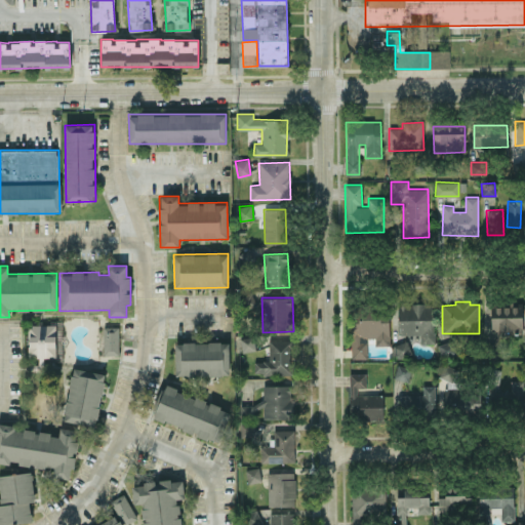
[(398,304),(398,334),(419,334),(419,344),(433,342),(433,304),(398,304)]
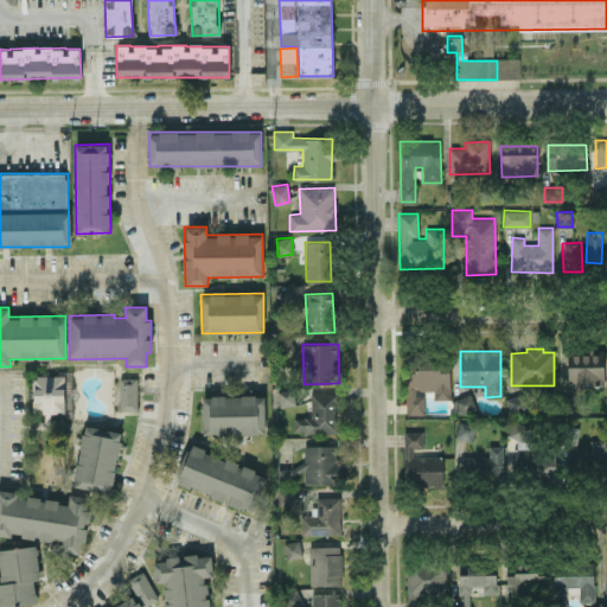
[(605,384),(604,351),(567,351),(568,385),(605,384)]
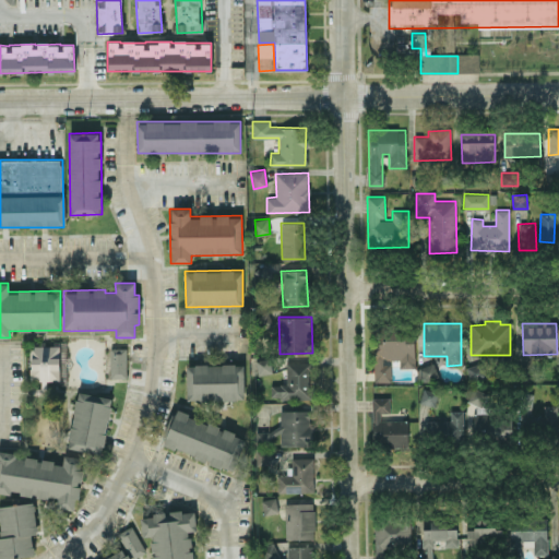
[(415,367),(414,330),(375,331),(376,381),(391,381),(391,360),(399,359),(399,368),(415,367)]
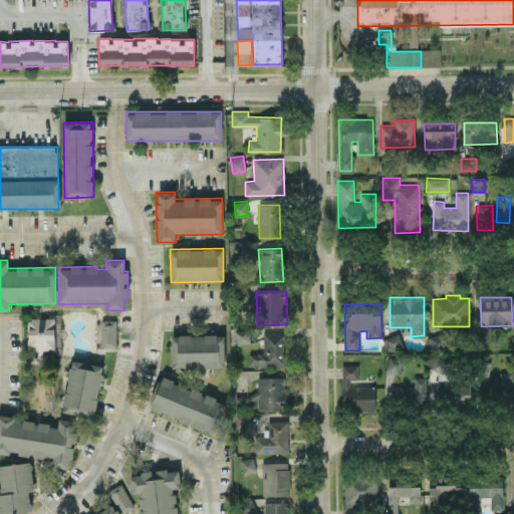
[(55,349),(54,317),(27,318),(27,350),(55,349)]
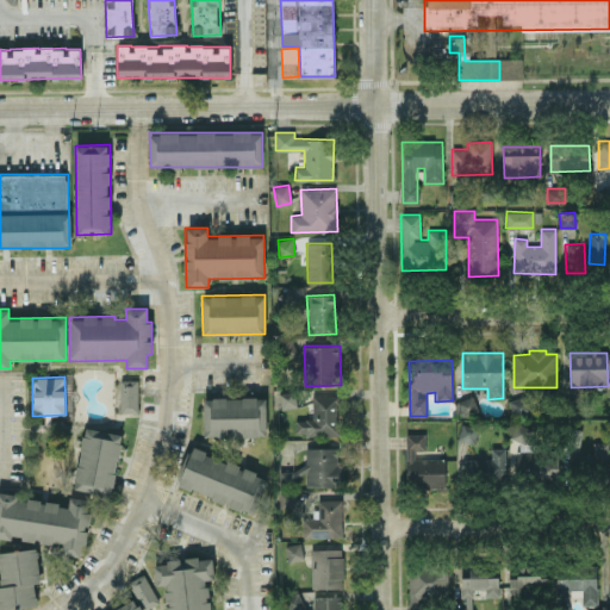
[(137,412),(138,379),(120,379),(119,412),(137,412)]
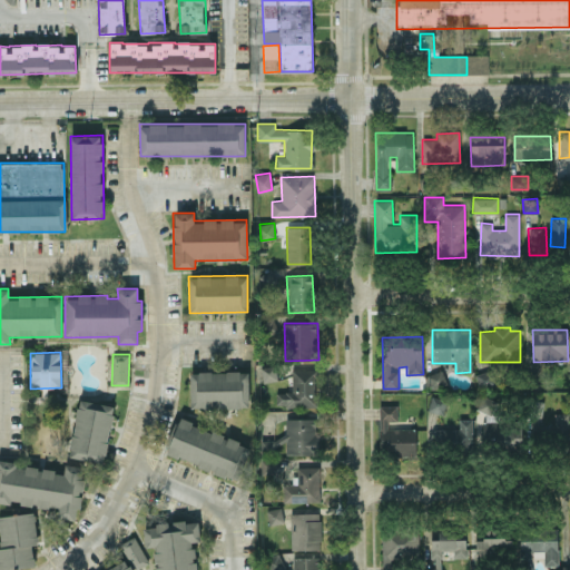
[(275,364),(261,366),(262,382),(277,380),(275,364)]
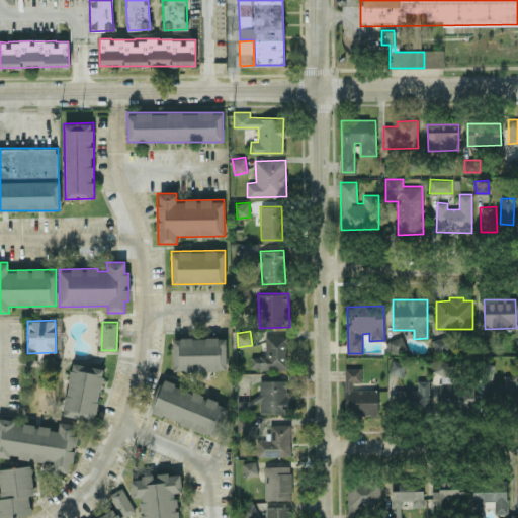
[(287,369),(287,335),(265,335),(265,356),(251,356),(251,369),(287,369)]
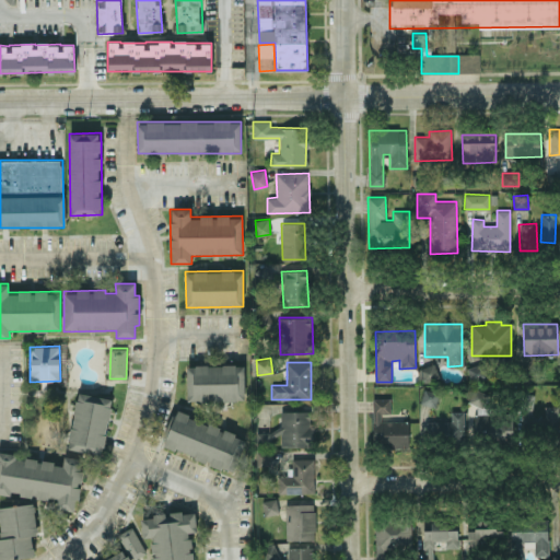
[(471,383),(487,377),(482,362),(467,368),(471,383)]
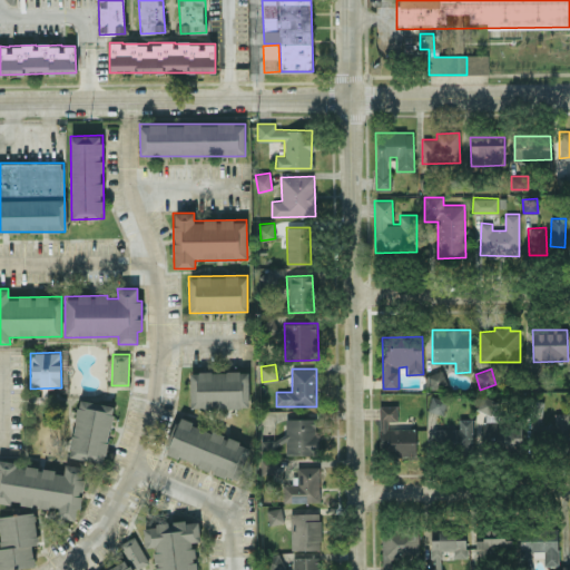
[(446,384),(443,370),(428,374),(431,389),(446,384)]
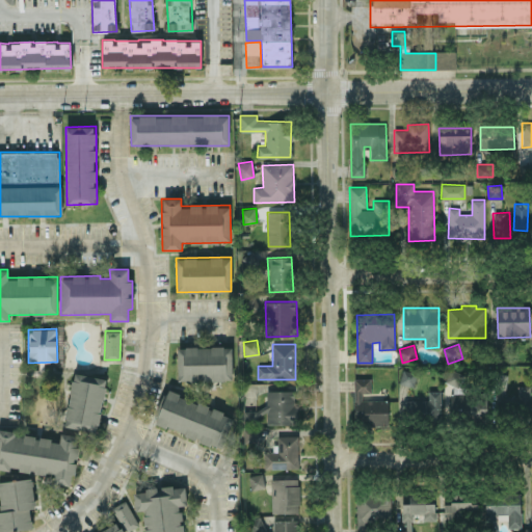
[(178,380),(232,380),(232,346),(177,347),(178,380)]
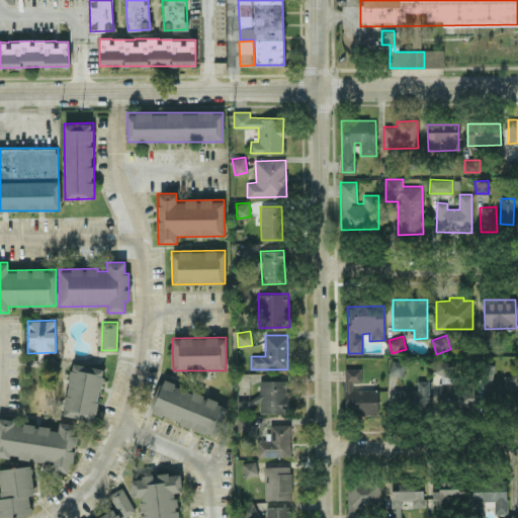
[(446,376),(433,370),(439,358),(452,364),(446,376)]
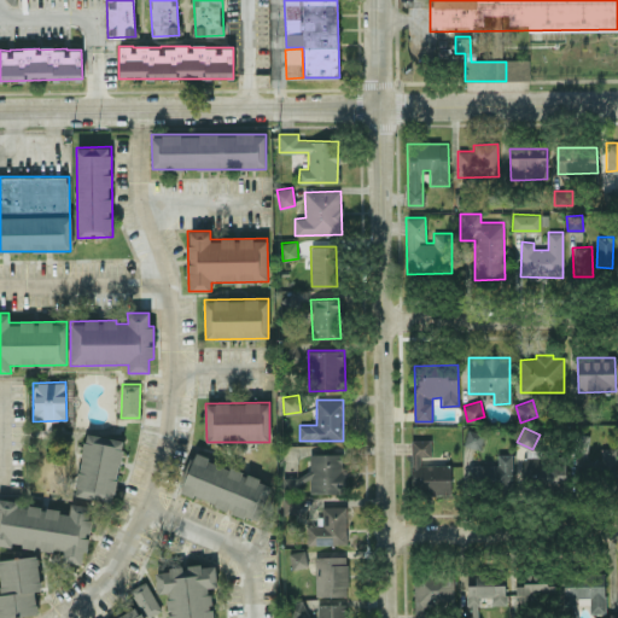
[(468,429),(484,432),(479,449),(464,444),(468,429)]
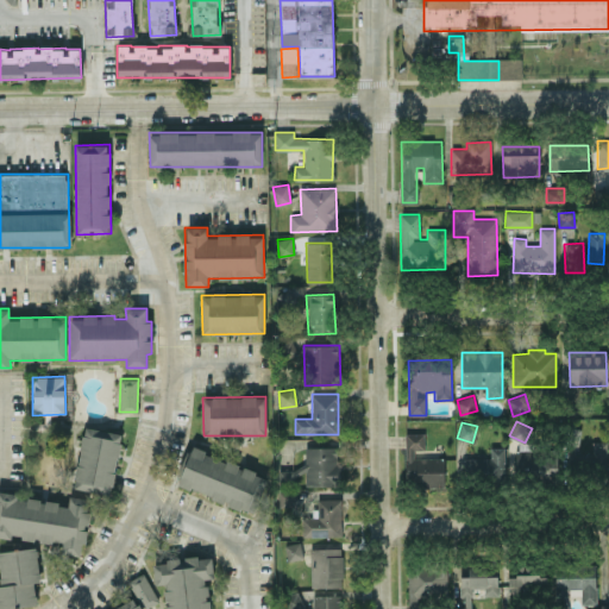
[(111,495),(121,433),(83,426),(73,488),(111,495)]
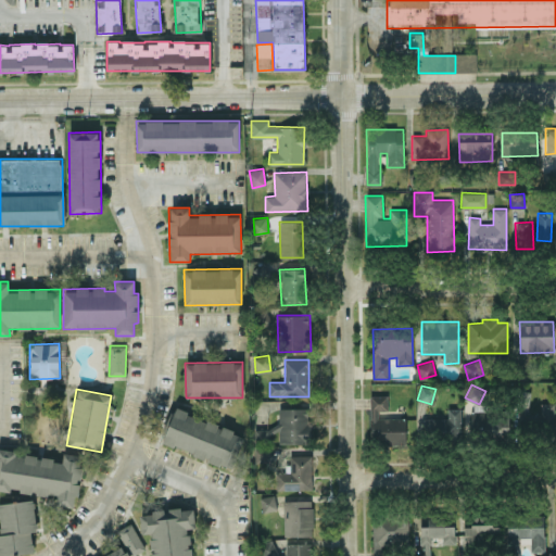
[(387,395),(369,395),(371,443),(405,442),(405,417),(378,418),(378,411),(388,411),(387,395)]
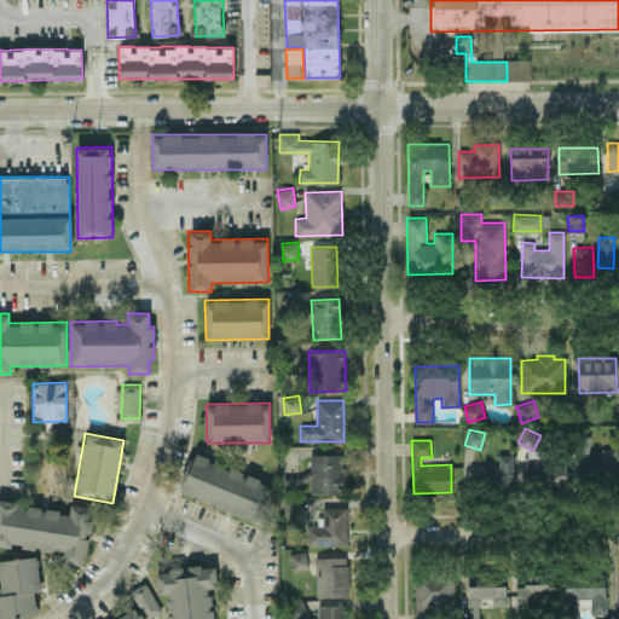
[(617,449),(602,449),(602,457),(589,457),(589,447),(579,447),(579,479),(617,479),(617,449)]
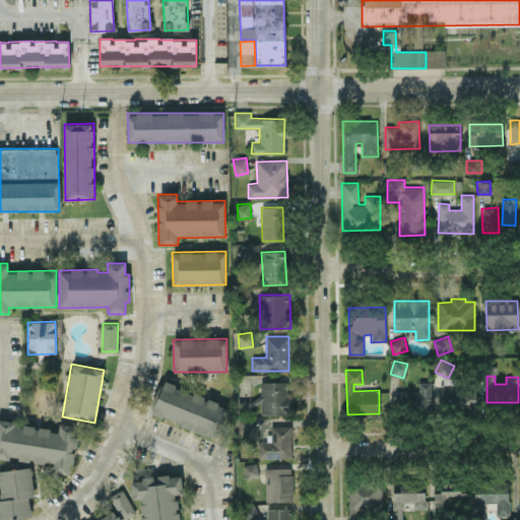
[(260,382),(261,399),(238,400),(238,414),(252,414),(252,405),(260,405),(260,414),(289,414),(289,381),(260,382)]
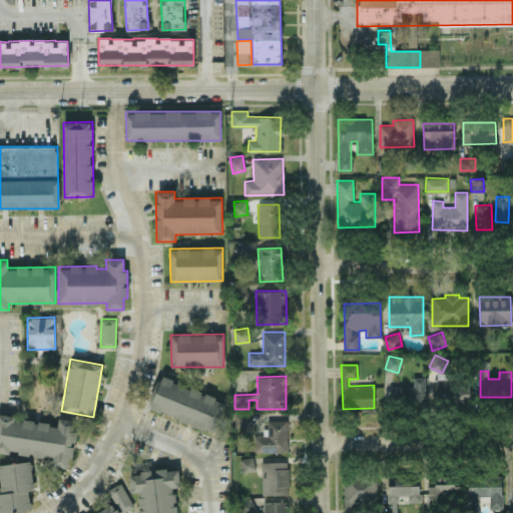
[(425,377),(413,377),(413,386),(391,386),(391,404),(425,404),(425,377)]
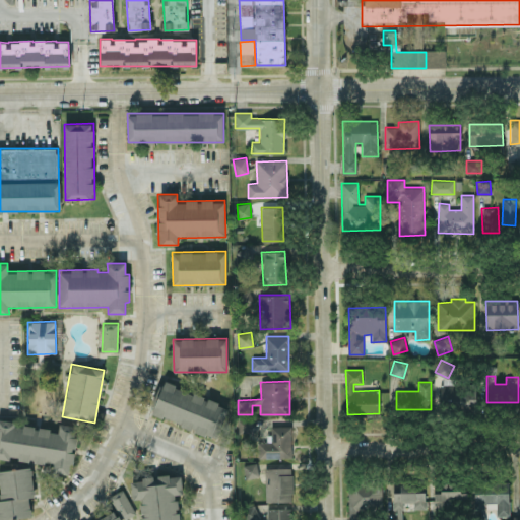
[(229,404),(160,383),(150,415),(218,437),(229,404)]
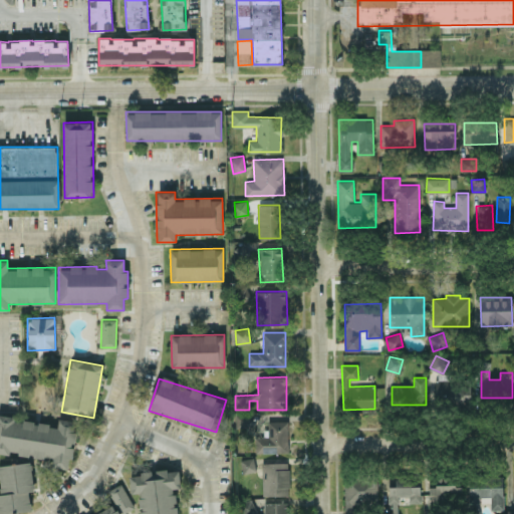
[(470,379),(435,380),(436,404),(471,403),(470,379)]
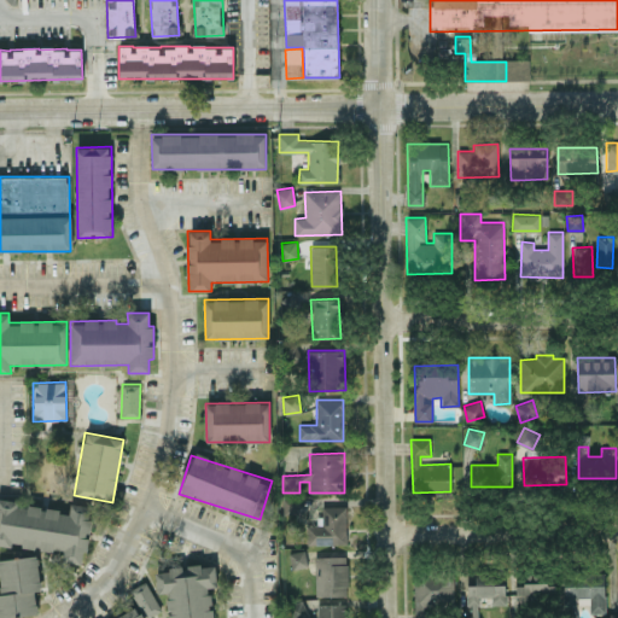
[(89,505),(70,503),(70,509),(17,506),(18,500),(0,499),(0,544),(11,546),(11,547),(63,549),(63,561),(86,563),(89,505)]
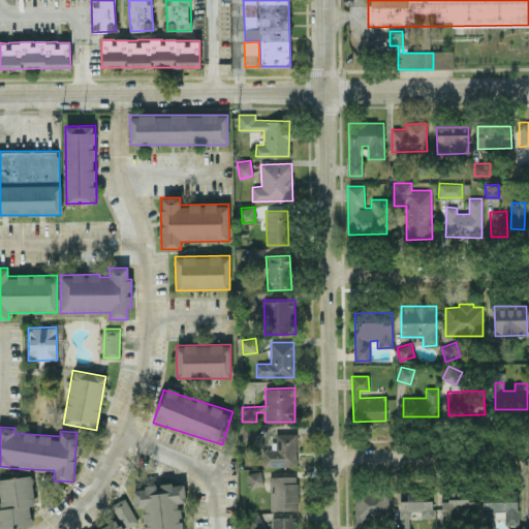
[(276,433),(276,449),(262,448),(261,466),(297,466),(298,433),(276,433)]
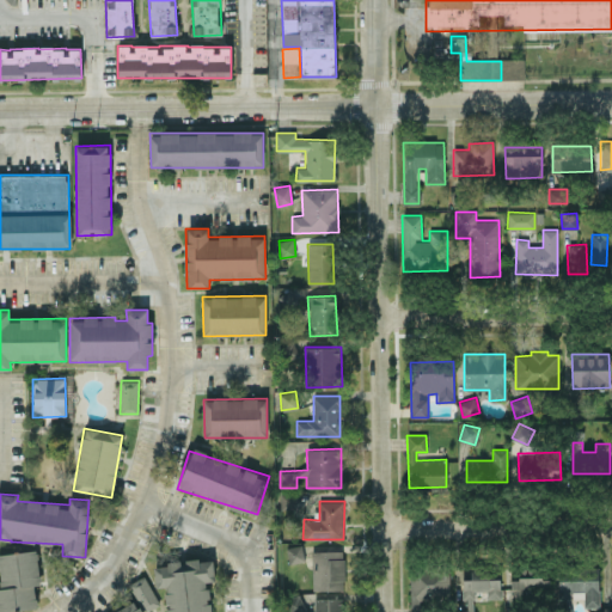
[(289,563),(304,561),(301,544),(286,548),(289,563)]
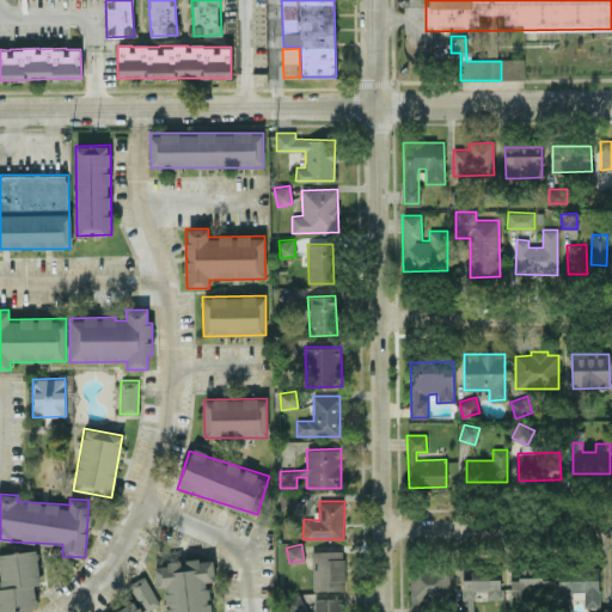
[(312,589),(344,589),(344,550),(312,551),(312,589)]
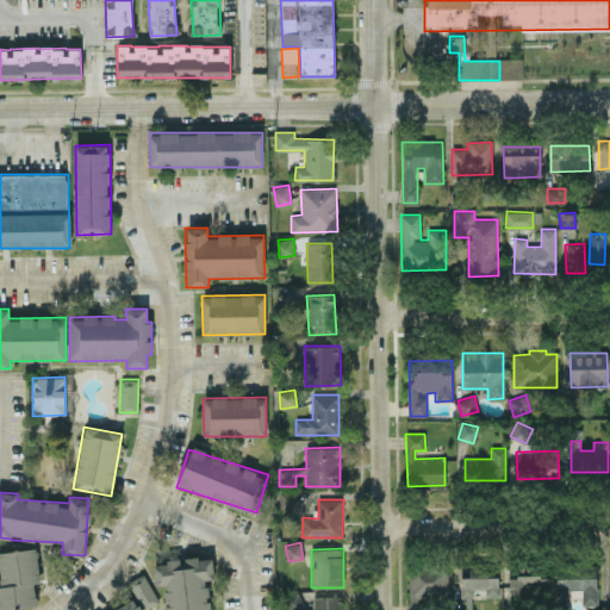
[(0,608),(36,607),(36,583),(39,583),(38,549),(0,551),(0,608)]
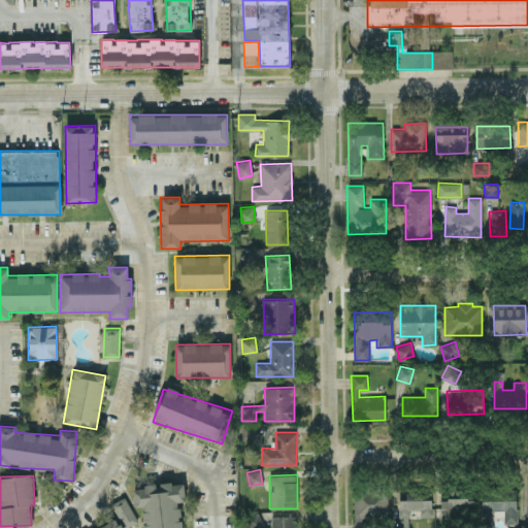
[(144,527),(180,527),(178,501),(186,501),(184,482),(132,487),(134,507),(142,506),(144,525),(144,527)]
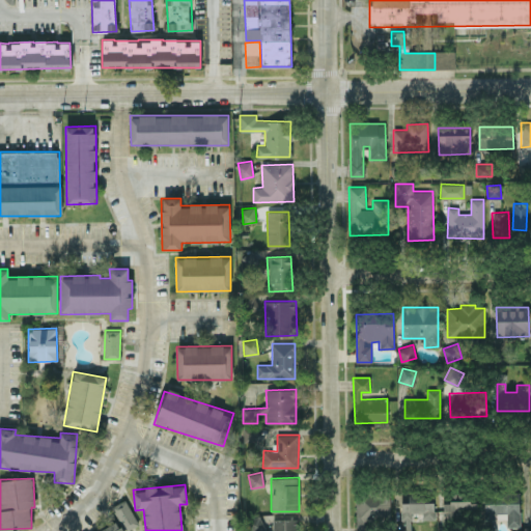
[(519,491),(484,492),(485,513),(506,512),(507,527),(521,527),(519,491)]
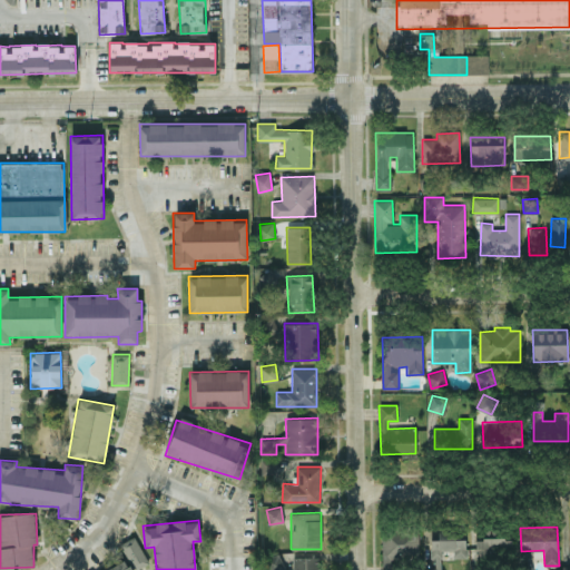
[(419,528),(382,529),(382,568),(392,568),(391,558),(419,557),(419,528)]
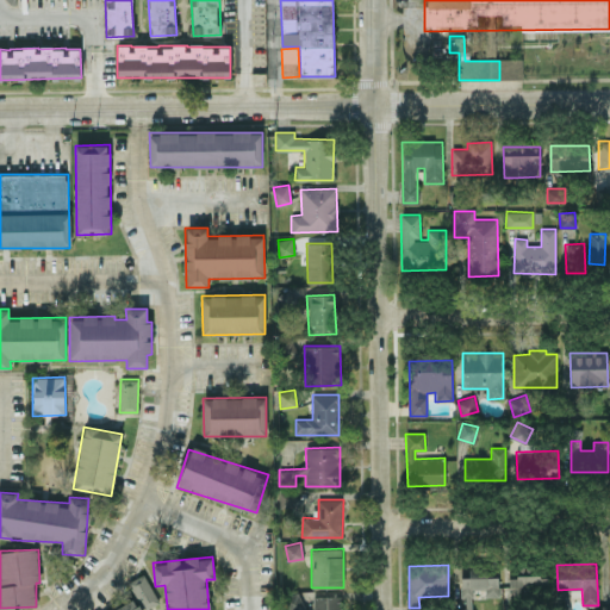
[(472,609),(472,598),(499,596),(498,576),(487,577),(487,566),(468,567),(470,577),(460,577),(462,608),(455,609),(472,609)]
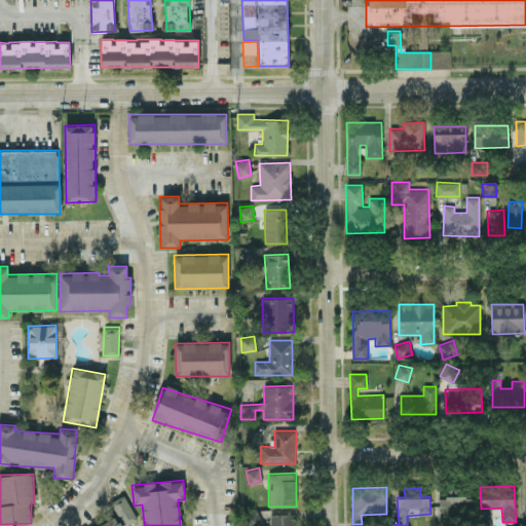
[(440,497),(440,512),(472,513),(472,497),(464,497),(464,488),(446,488),(445,497),(440,497)]
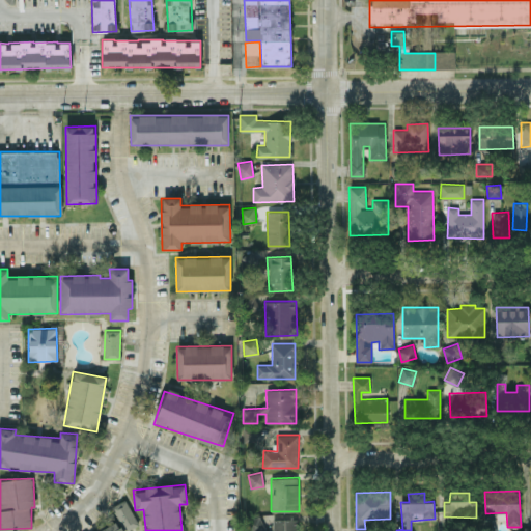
[(126,530),(138,524),(124,499),(111,507),(124,530),(126,530)]
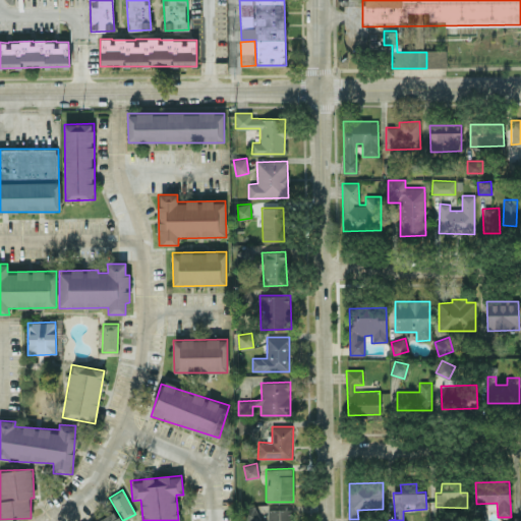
[(243,520),(257,520),(257,508),(243,508),(243,520)]
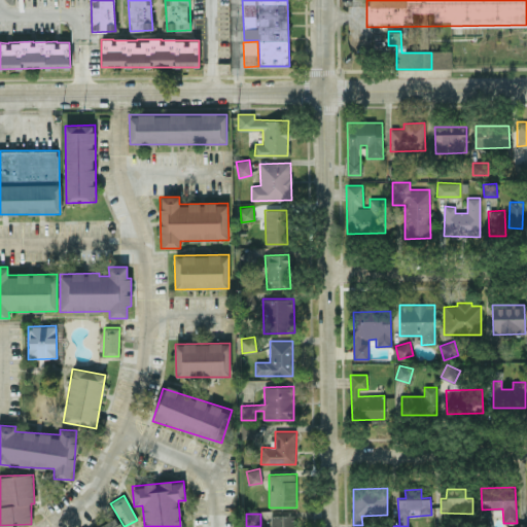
[(295,526),(295,515),(269,515),(269,526),(295,526)]
